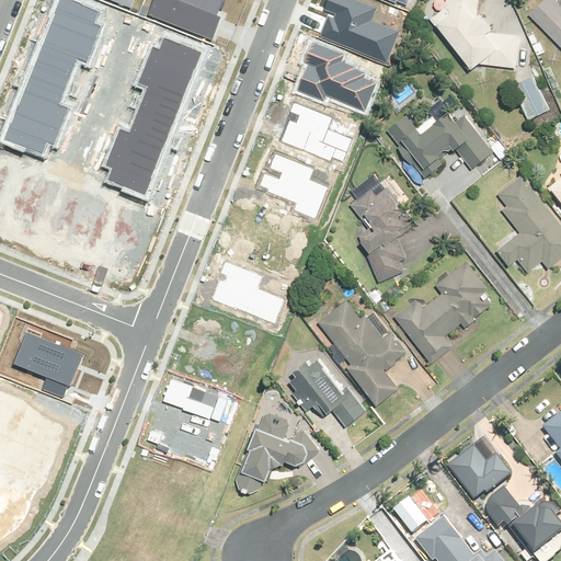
[(56,13),(52,23),(96,39),(101,26),(94,23),(99,11),(71,0),(59,0),(55,12),(56,13)]
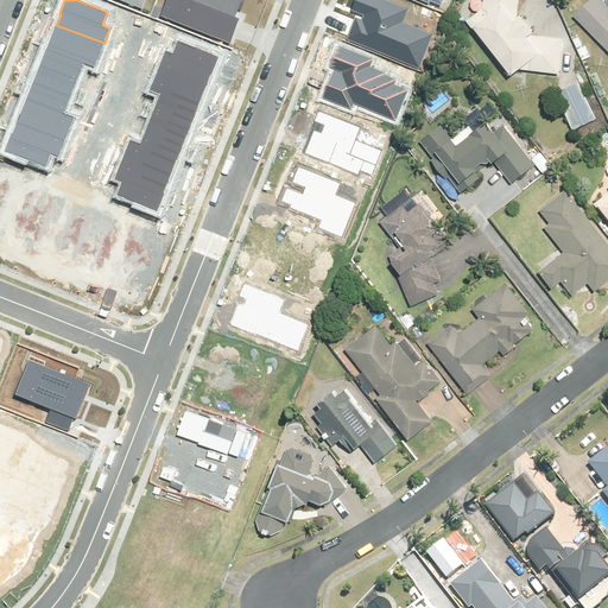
[(163,0),(157,14),(225,40),(240,0),(163,0)]
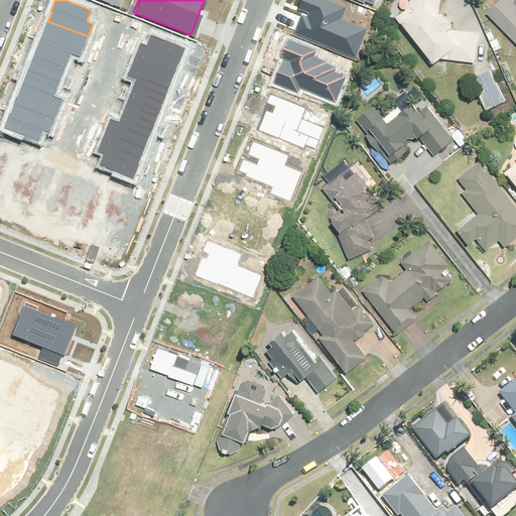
[(304,11),(295,34),(357,58),(368,29),(344,19),(348,8),(328,0),(301,0),(298,8),(304,11)]
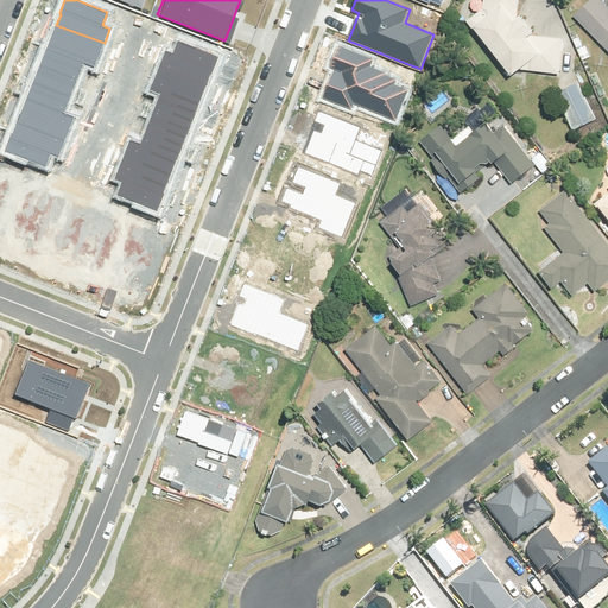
[(519,10),(520,0),(486,0),(486,6),(469,20),(492,49),(494,46),(515,74),(524,68),(527,69),(555,71),(562,73),(565,38),(533,35),(538,31),(525,14),(518,20),(519,10)]
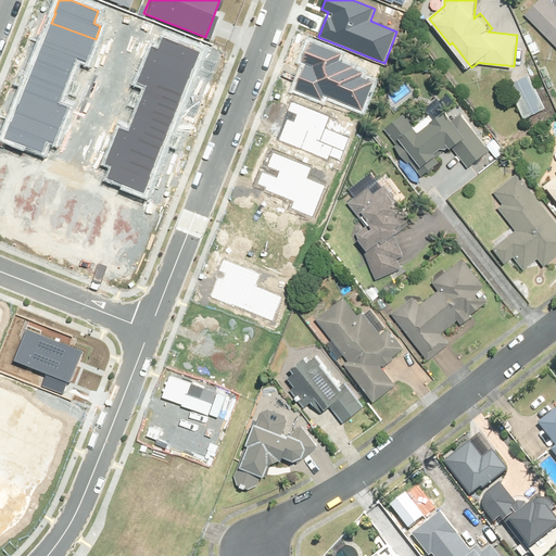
[(555,3),(553,0),(541,0),(528,14),(541,28),(554,41),(555,43),(555,3)]
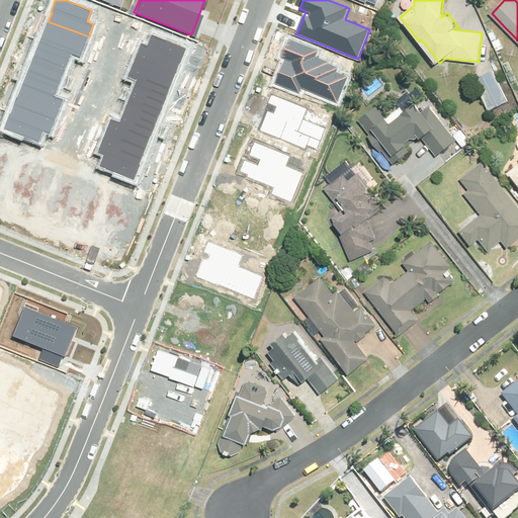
[(48,21),(39,41),(71,54),(81,57),(89,36),(48,21)]
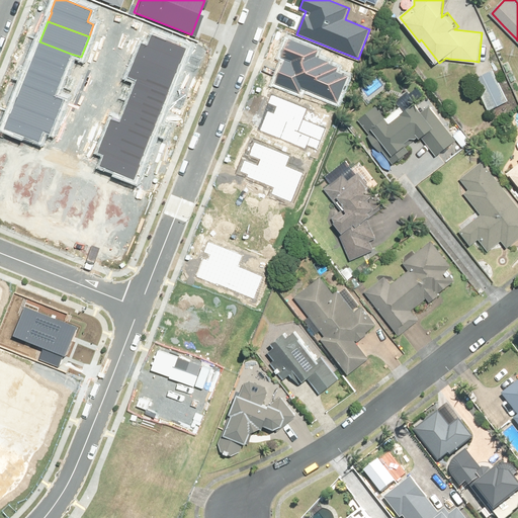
[(135,55),(176,71),(179,62),(180,62),(186,47),(152,33),(147,46),(140,42),(135,55)]
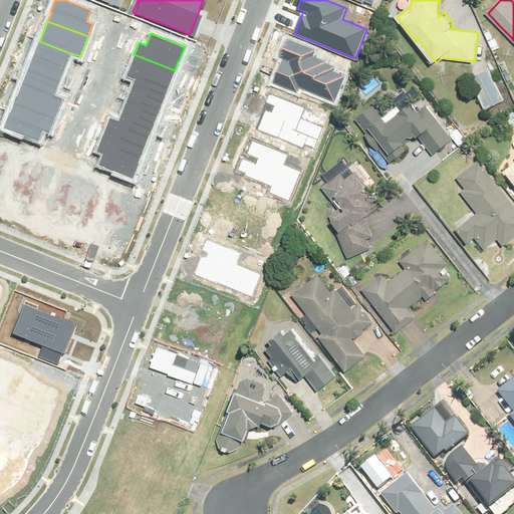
[(284,58),(274,82),(296,91),(298,86),(337,102),(348,75),(335,70),(338,65),(314,55),(316,51),(287,39),(280,56),(284,58)]
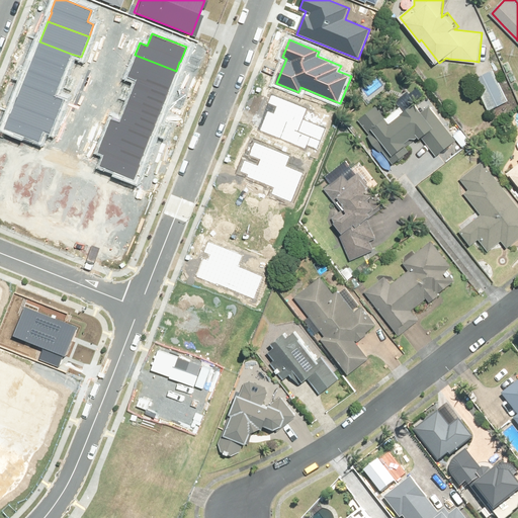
[(39,41),(34,56),(66,69),(71,54),(39,41)]
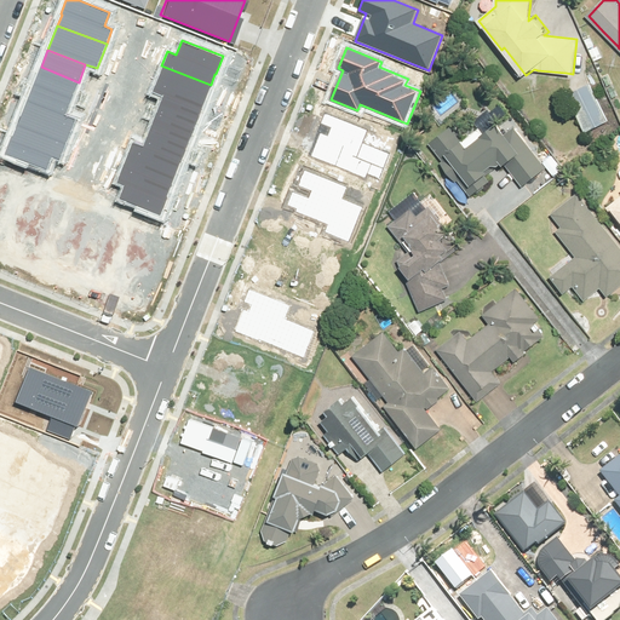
[(164,95),(201,109),(211,85),(161,65),(153,90),(164,95)]
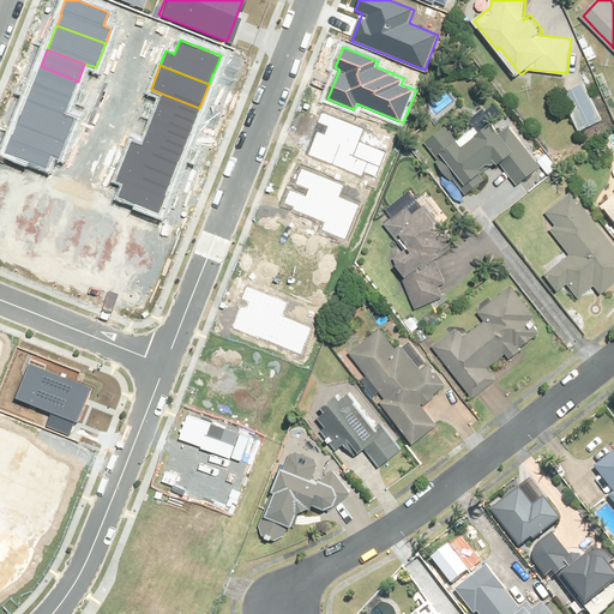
[(41,66),(34,84),(71,98),(78,82),(41,66)]
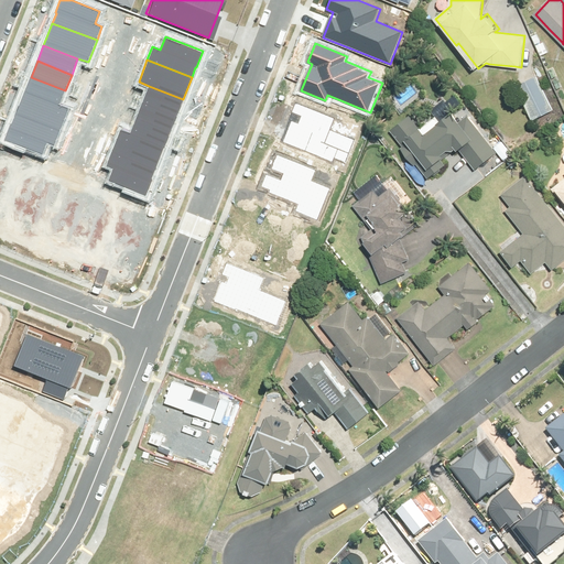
[(517,86),(533,120),(554,110),(537,76),(517,86)]
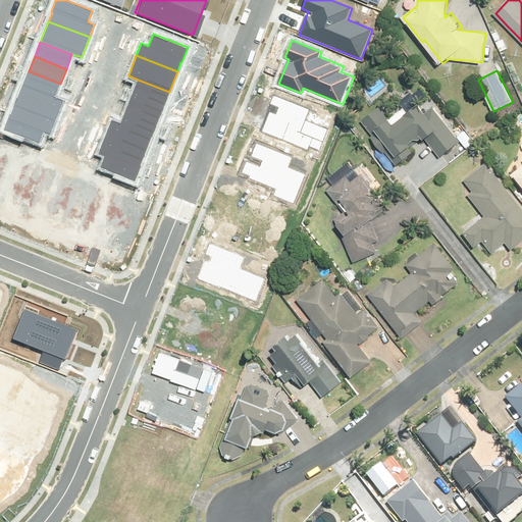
[(29,71),(22,86),(55,98),(60,84),(29,71)]
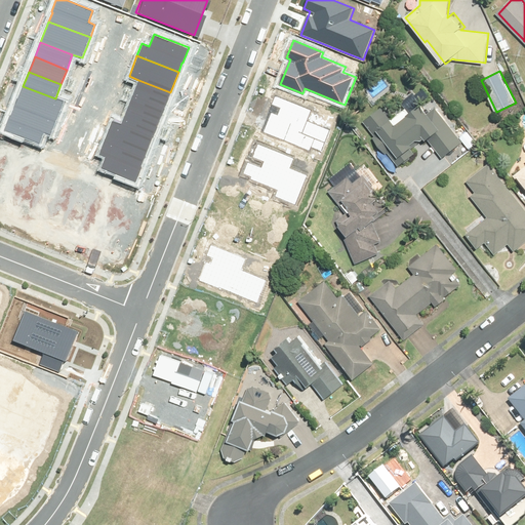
[(132,95),(165,108),(170,92),(138,80),(132,95)]
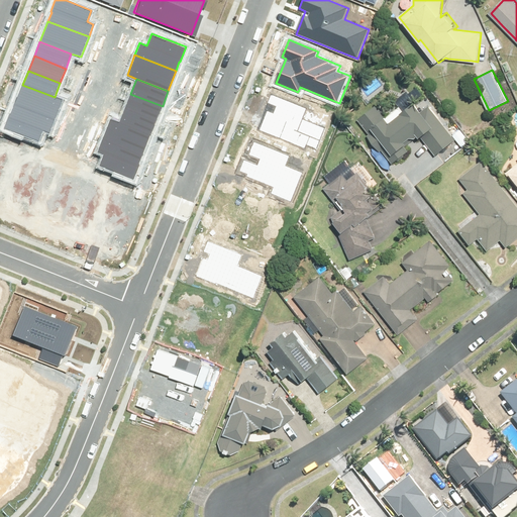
[(22,85),(15,103),(57,119),(64,100),(55,97),(22,85)]
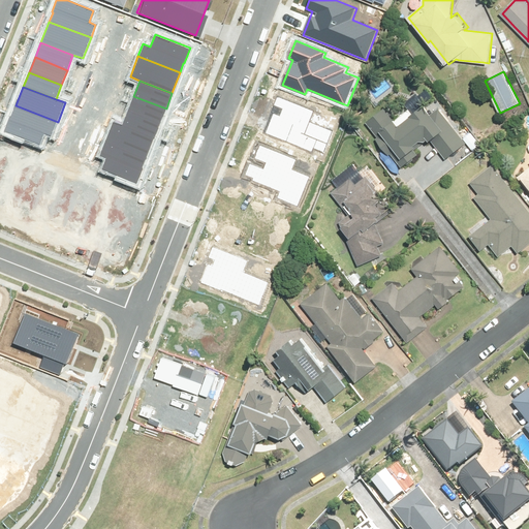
[(273,114),(265,134),(312,152),(314,148),(325,152),(334,130),(310,121),(314,110),(277,95),(273,106),(283,111),(280,117),(273,114)]
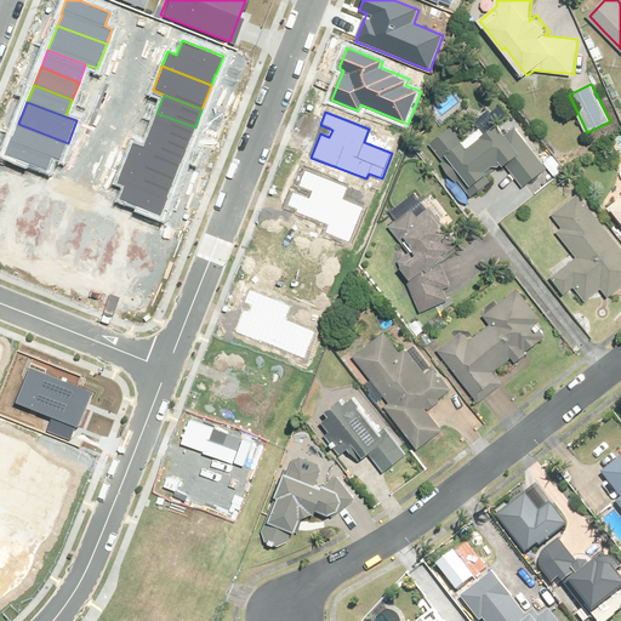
[(151,130),(188,144),(195,127),(157,113),(151,130)]
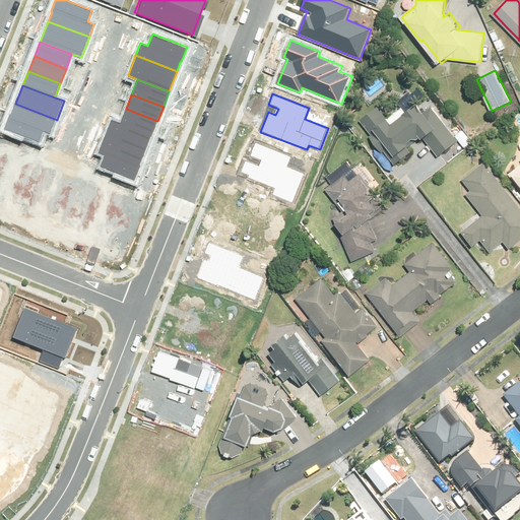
[(10,115),(4,129),(40,142),(44,133),(51,135),(57,120),(15,104),(11,115),(10,115)]
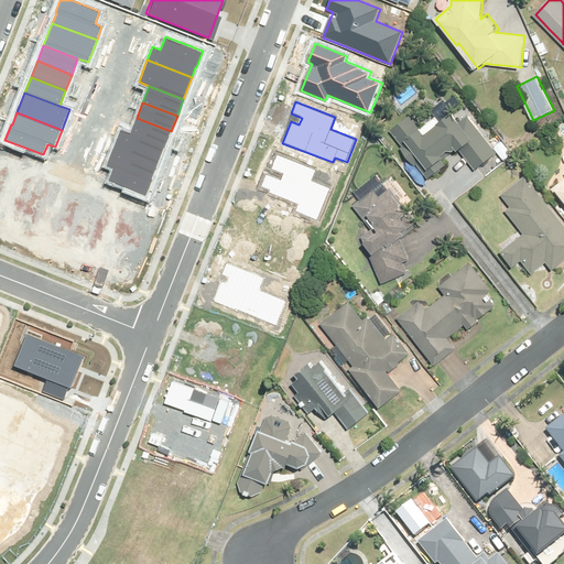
[(499,152),(474,120),(469,116),(462,121),(456,114),(443,123),(437,117),(422,128),(416,121),(412,115),(392,130),(405,147),(402,148),(414,163),(422,156),(430,166),(424,171),(427,175),(430,179),(446,165),(442,161),(459,147),(475,167),(477,170),(499,152)]
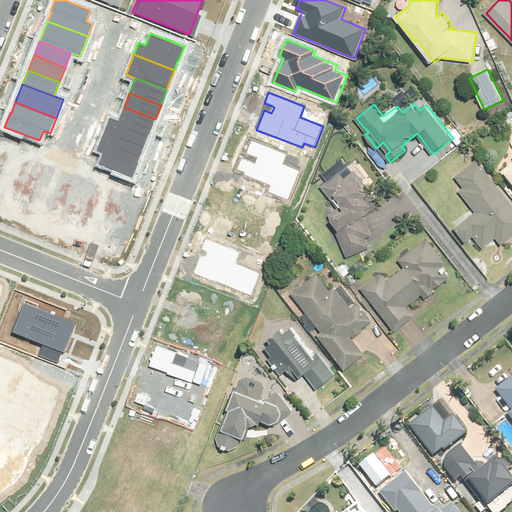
[(118,121),(150,133),(155,119),(124,107),(118,121)]
